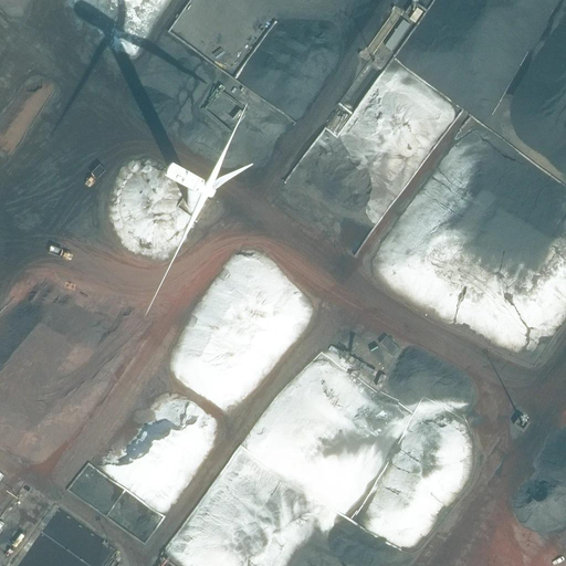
[(415,23),(422,12),(417,8),(409,19),(415,23)]
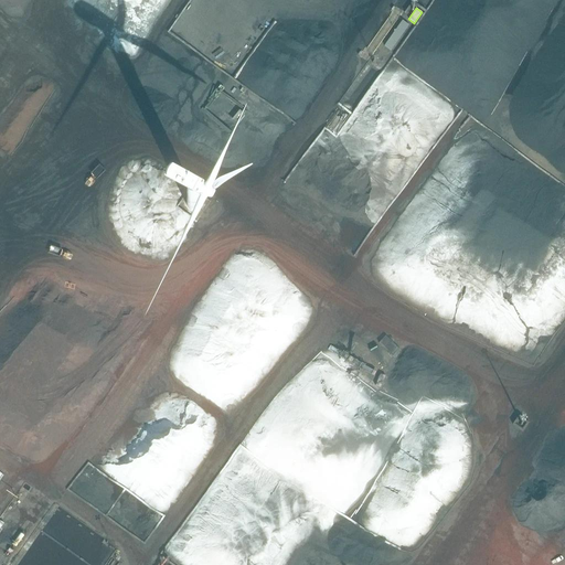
[(402,21),(384,45),(391,51),(408,25),(402,21)]
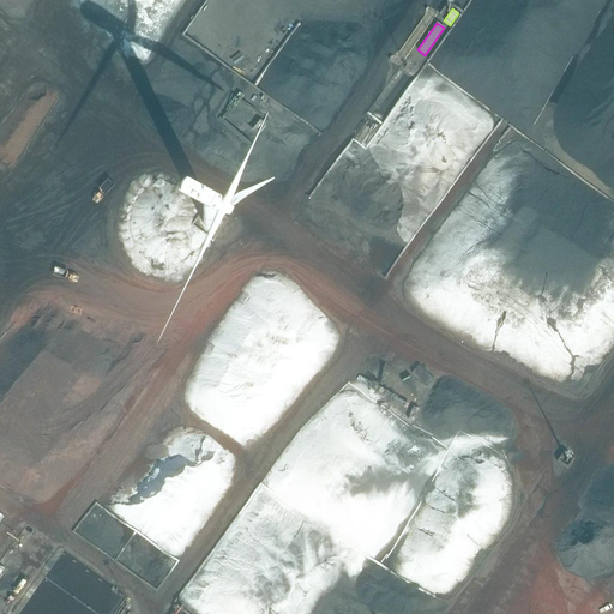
[(79,172),(86,175),(90,168),(84,164),(79,172)]
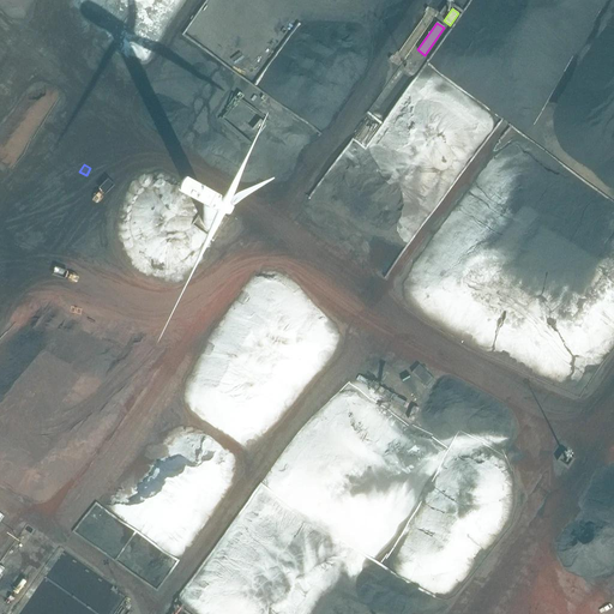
[(203,220),(203,222),(203,223),(204,226),(205,227),(206,228),(208,229),(210,229),(211,229),(212,228),(215,228),(216,227),(217,224),(217,223),(217,221),(217,220),(216,218),(215,216),(214,216),(211,215),(210,215),(208,215),(206,216),(205,217),(204,218),(203,220)]
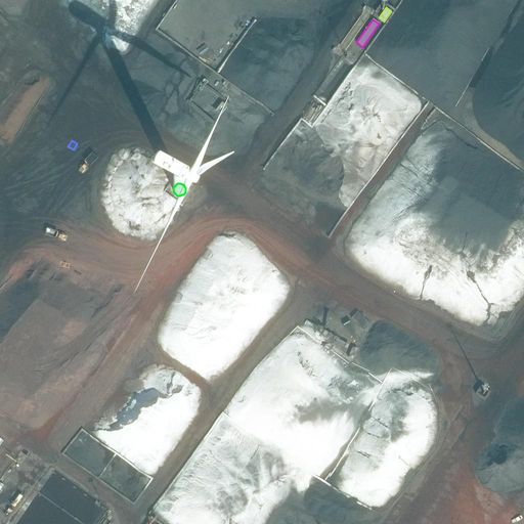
[(17,447),(12,456),(17,460),(24,450),(17,447)]
